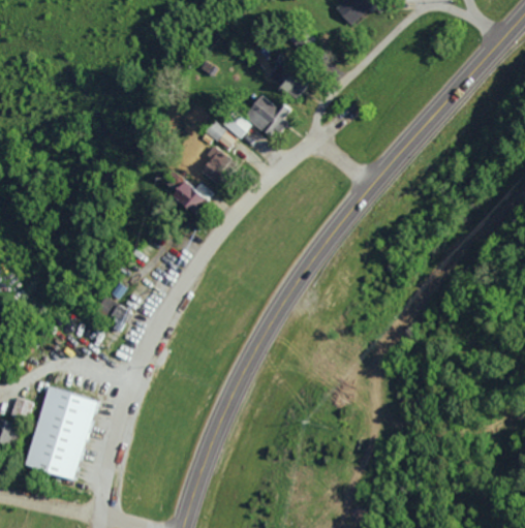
[(354,26),(373,4),(368,0),(345,0),(337,9),(354,26)]
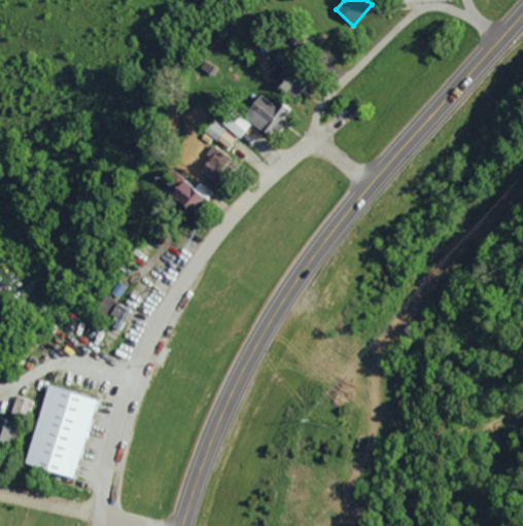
[(280,61),(268,76),(295,99),(308,82),(280,61)]
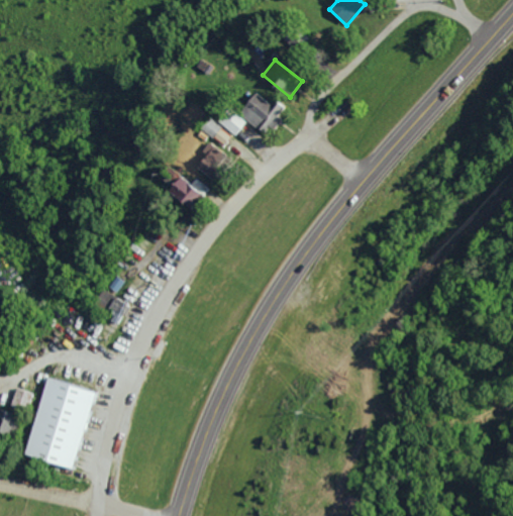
[(236,136),(248,121),(267,136),(282,117),(280,116),(286,108),(275,99),(271,104),(252,89),(222,124),(236,136)]
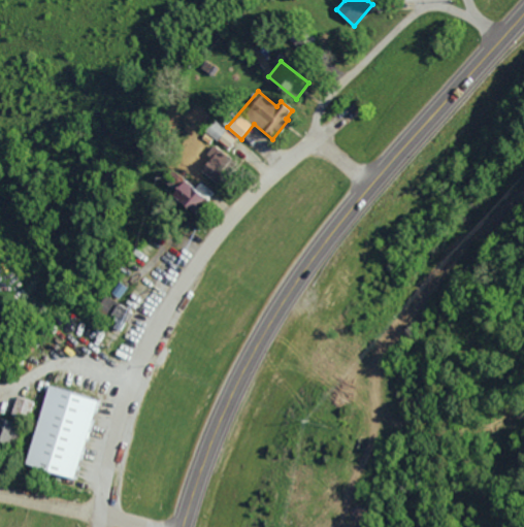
[(207,132),(231,149),(238,138),(216,121),(207,132)]
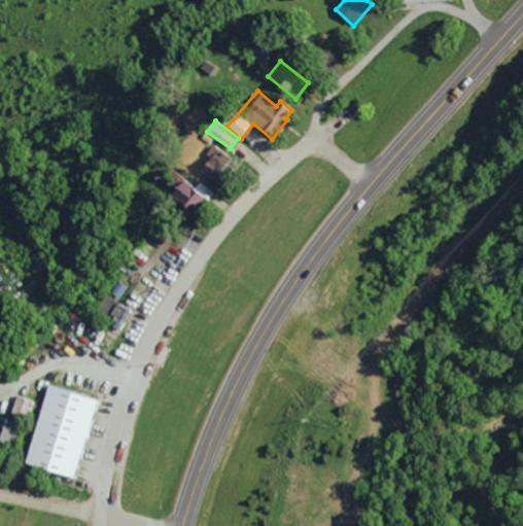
[(200,169),(218,183),(236,161),(217,146),(200,169)]
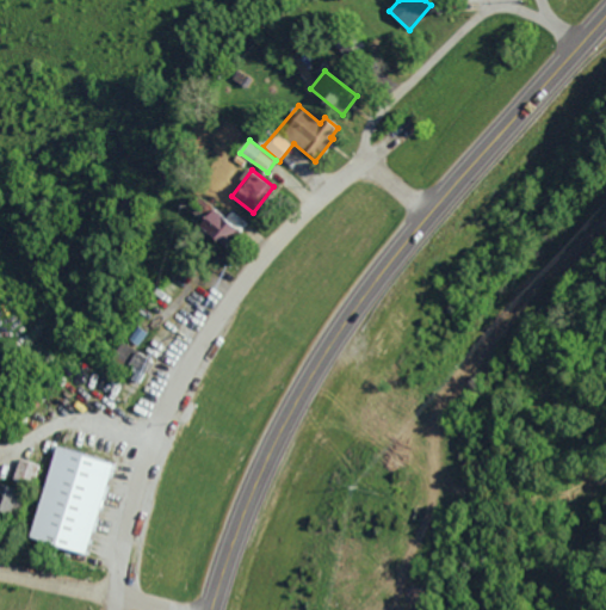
[(233,210),(227,219),(212,207),(197,225),(227,248),(247,222),(233,210)]
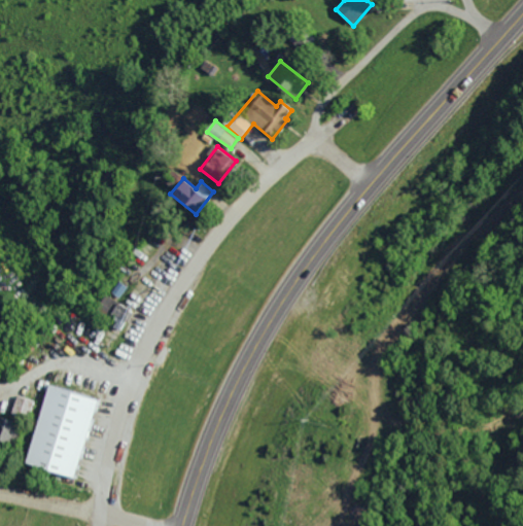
[(115,327),(125,331),(134,307),(106,296),(100,311),(119,318),(115,327)]
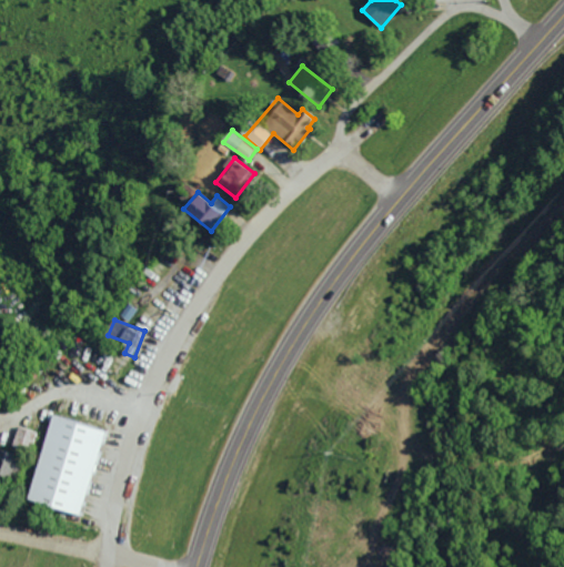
[(182,377),(171,372),(164,385),(177,391),(182,377)]
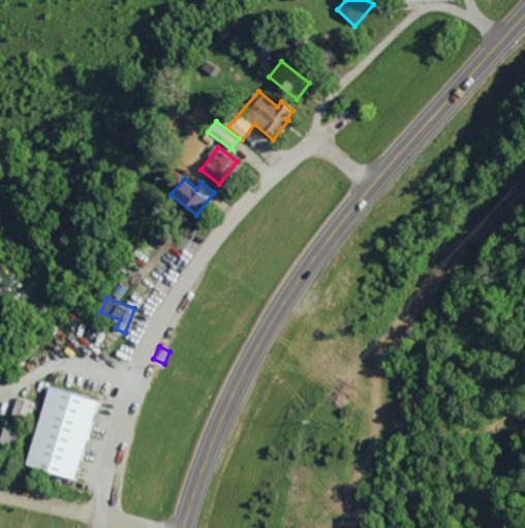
[(74,480),(97,401),(49,386),(25,466),(74,480)]
